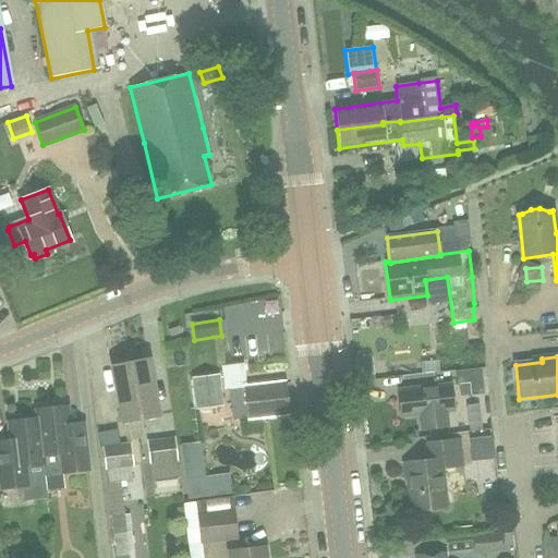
[(142,417),(158,414),(147,359),(130,362),(142,417)]
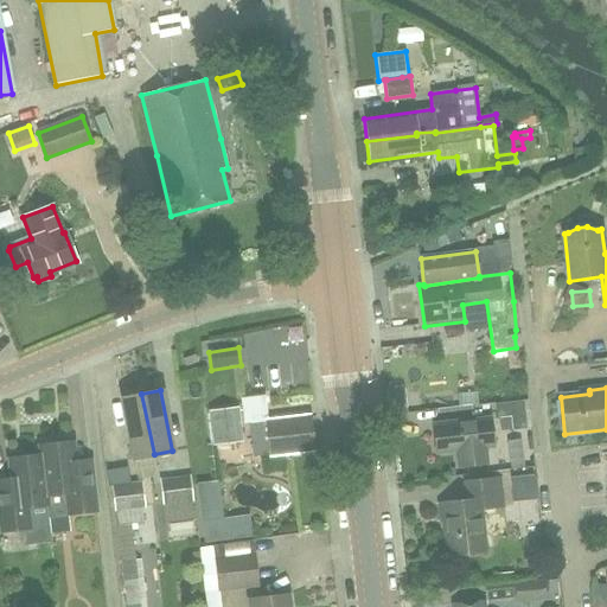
[(154,454),(141,394),(121,397),(133,459),(154,454)]
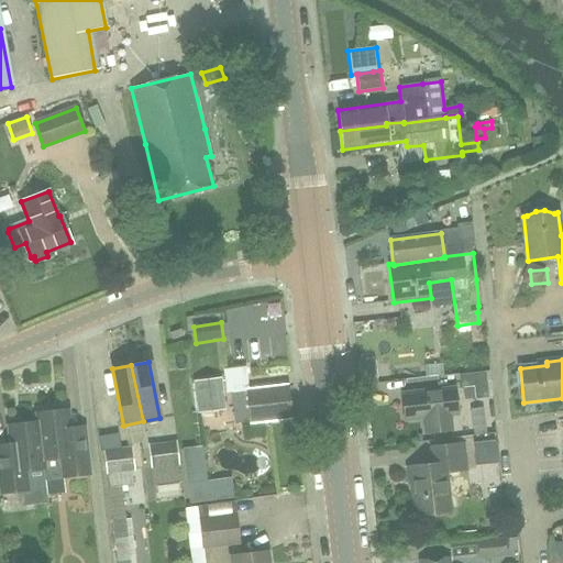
[(228,393),(232,393),(235,422),(250,420),(250,421),(290,416),(286,385),(247,390),(245,367),(224,370),(228,393)]
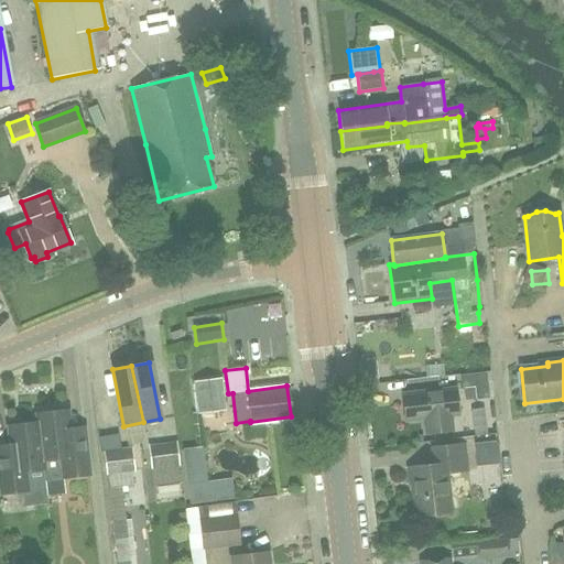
[(485,373),(459,377),(461,390),(474,389),(475,402),(488,400),(485,373)]
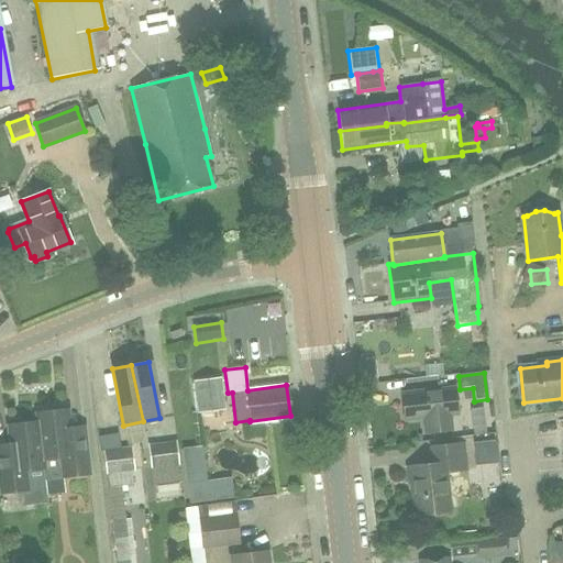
[(198,414),(225,410),(221,377),(194,381),(198,414)]
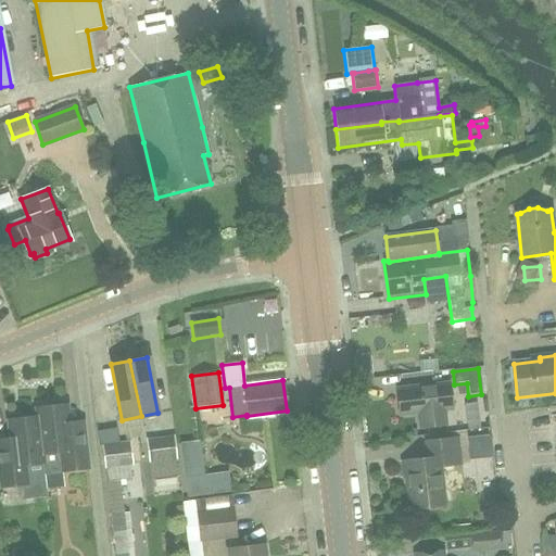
[(443,412),(452,411),(449,386),(395,392),(399,416),(418,414),(420,429),(445,427),(443,412)]
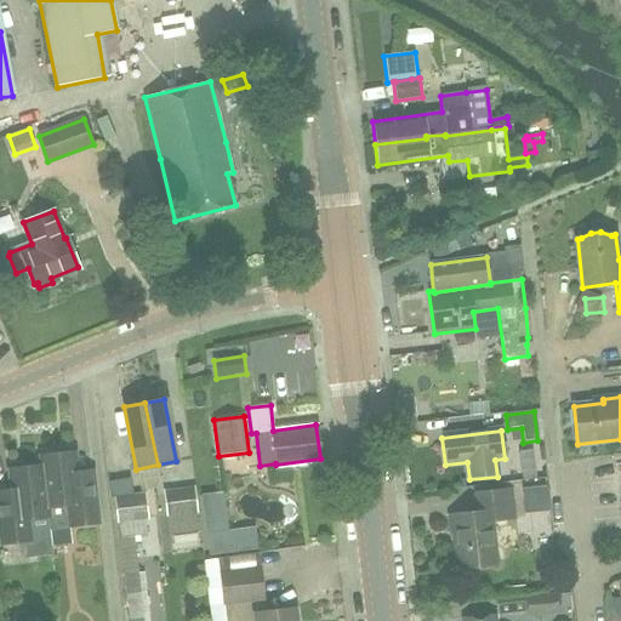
[(40,463),(38,463),(44,516),(46,516),(47,528),(97,523),(91,468),(75,471),(73,450),(69,451),(66,446),(58,448),(56,453),(39,454),(40,463)]
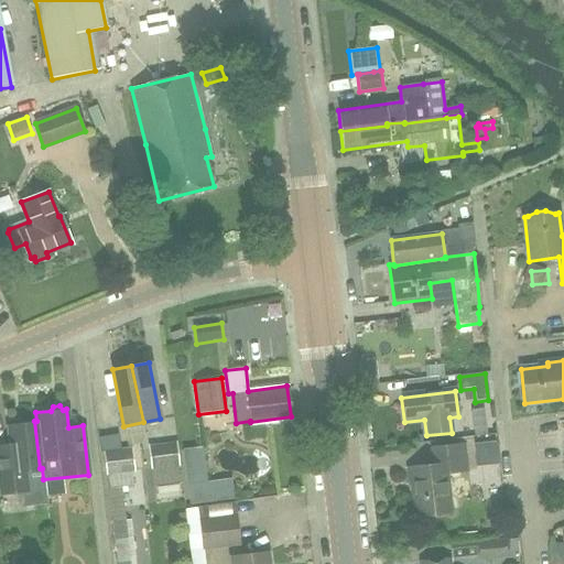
[(40,468),(34,421),(23,423),(20,419),(13,419),(11,424),(8,424),(9,442),(0,443),(0,491),(25,489),(24,469),(40,468)]
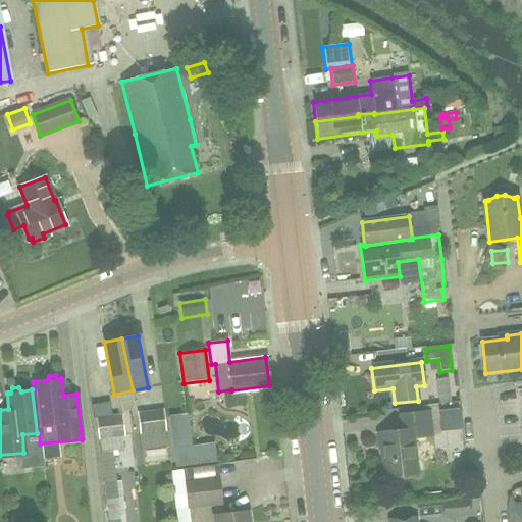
[(141,434),(166,431),(164,409),(138,412),(141,434)]
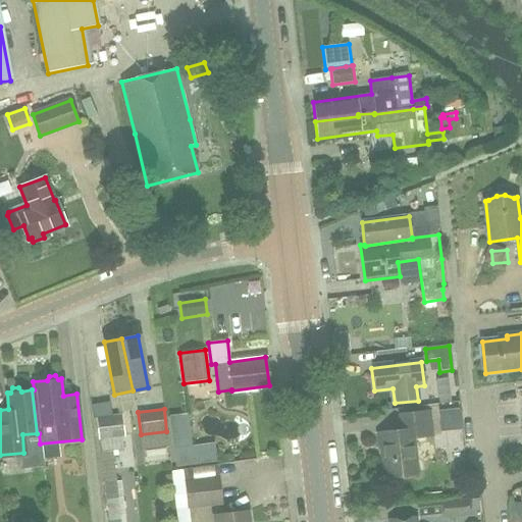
[(441,430),(461,428),(462,428),(460,409),(459,409),(439,411),(441,430)]
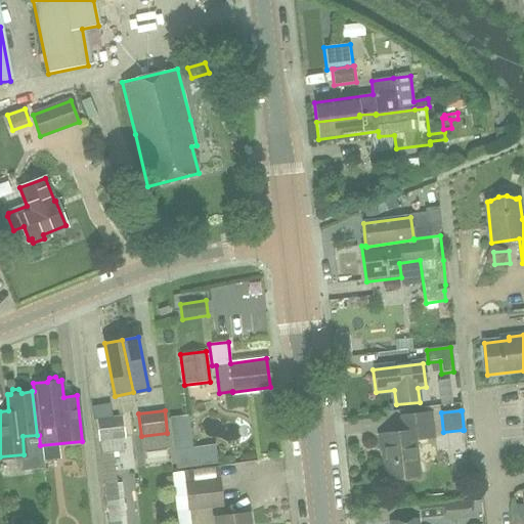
[(413,441),(433,438),(431,413),(402,418),(403,433),(379,436),(381,451),(383,451),(386,481),(418,478),(413,441)]
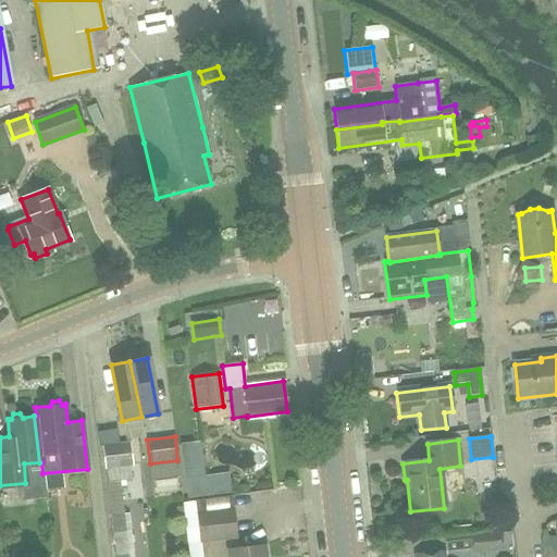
[(127,467),(134,466),(131,442),(102,445),(106,469),(107,469),(108,480),(130,478),(127,467)]
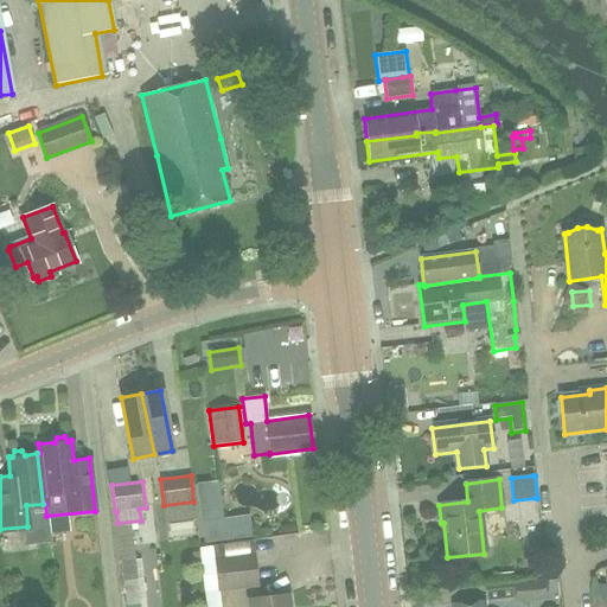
[(218,483),(197,485),(204,544),(253,538),(250,517),(223,521),(218,483)]
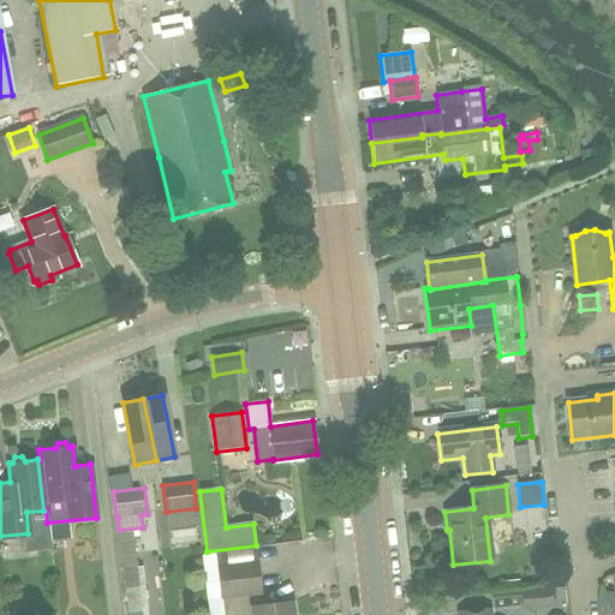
[(142,614),(133,533),(119,535),(127,614),(142,614)]
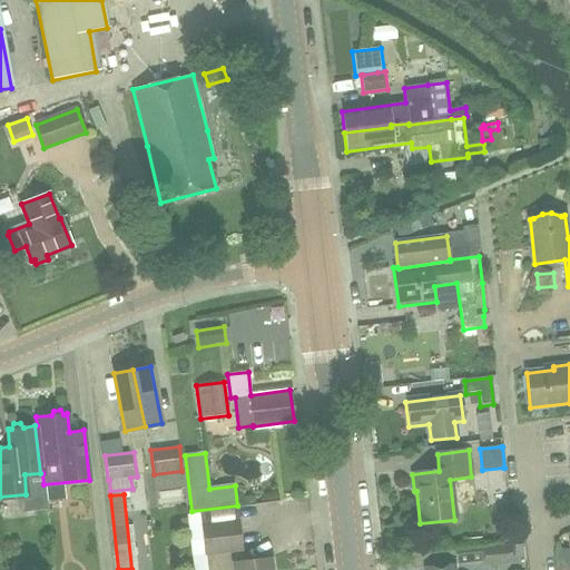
[(205,556),(244,551),(238,508),(199,512),(187,514),(192,556),(205,554),(205,556)]
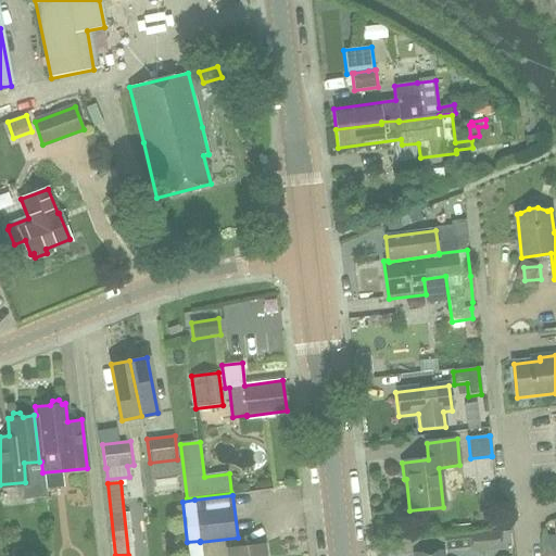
[(470,553),(504,548),(502,530),(468,533),(470,553)]
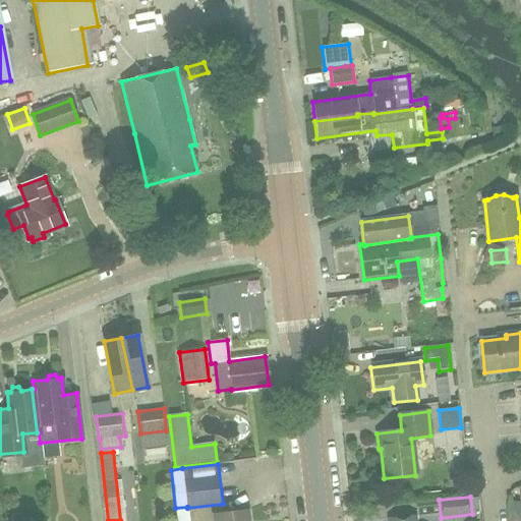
[(214,520),(248,520),(247,511),(213,515),(214,520)]
